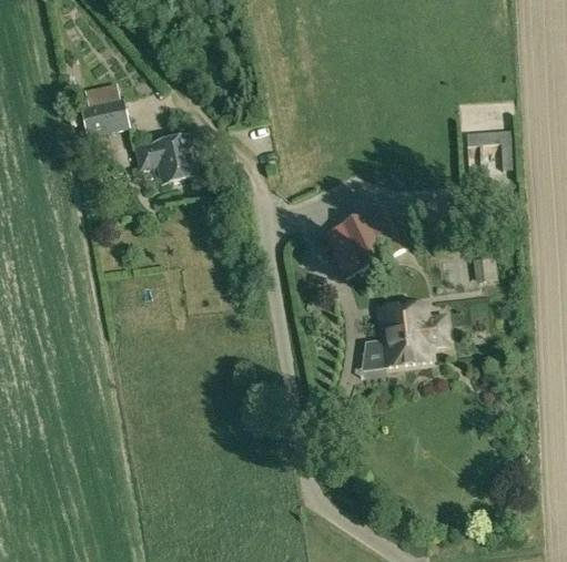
[(80,108),(87,139),(131,129),(123,98),(120,98),(117,81),(84,88),(88,105),(80,108)]
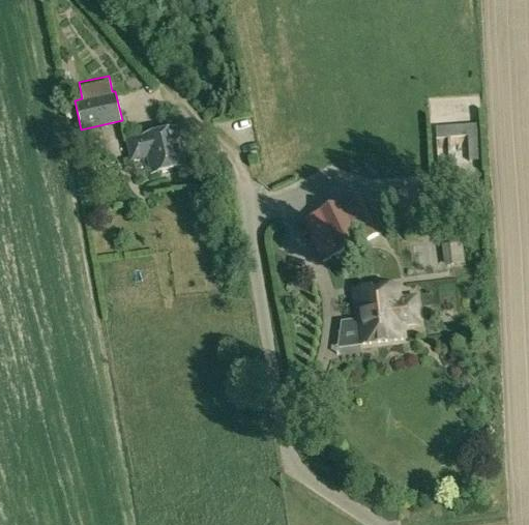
[(478,109),(435,112),(436,136),(467,133),(469,158),(482,157),(478,109)]
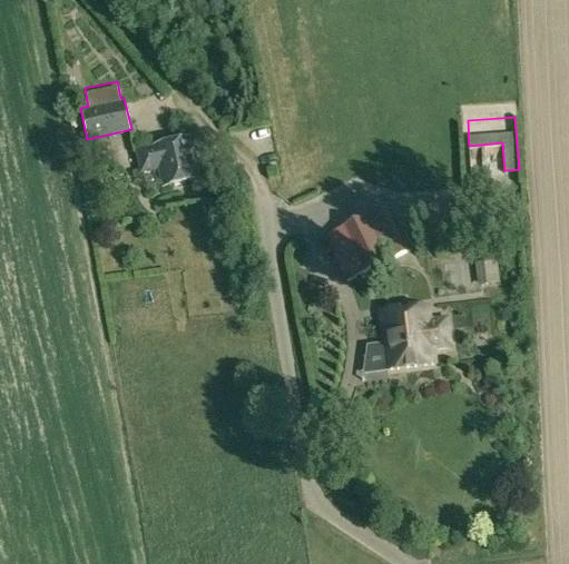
[(135,147),(140,169),(157,166),(162,185),(198,176),(189,135),(153,142),(153,144),(135,147)]
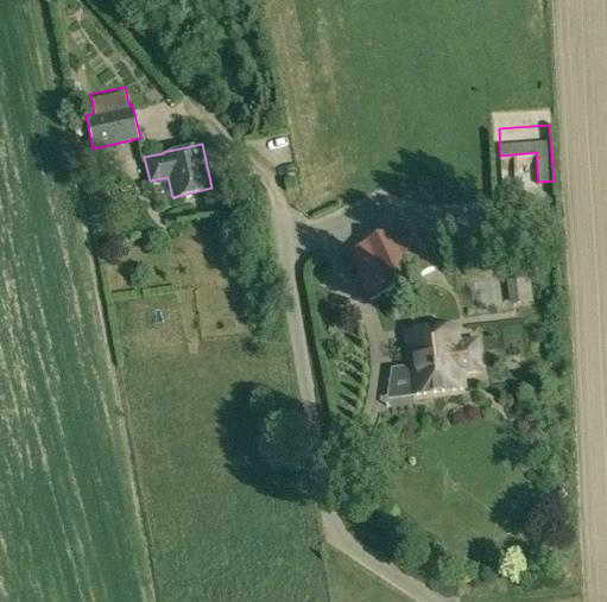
[(345,248),(368,297),(429,266),(406,219),(345,248)]
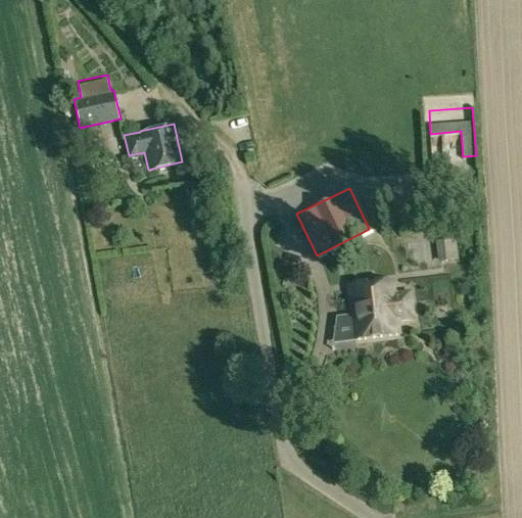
[(456,237),(435,239),(437,261),(458,259),(456,237)]
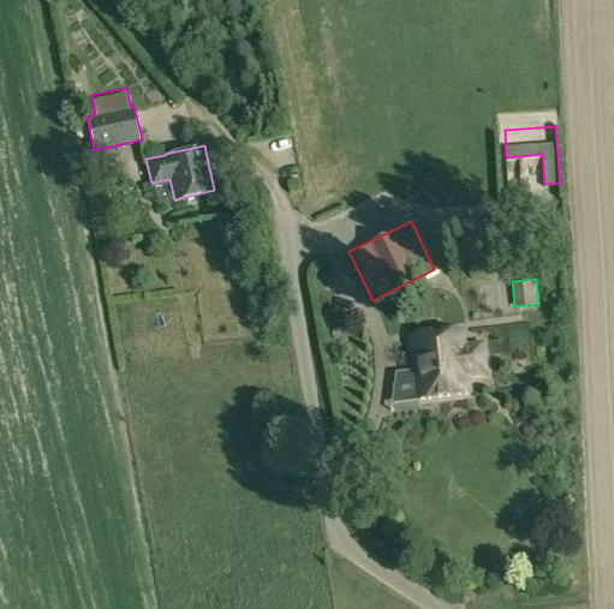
[(409,334),(416,396),(470,389),(462,327),(409,334)]
